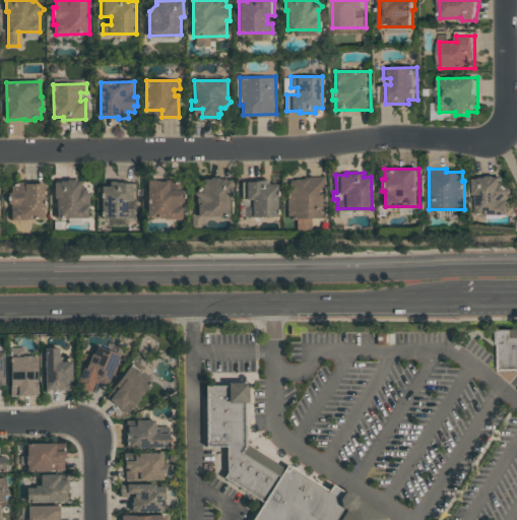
[(325,177),(325,217),(288,218),(287,189),(294,189),(294,179),(307,179),(307,177),(325,177)]
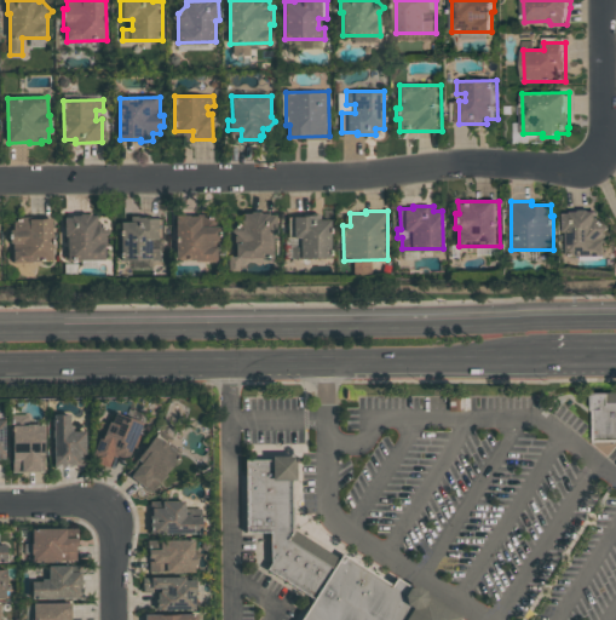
[(565,213),(574,213),(574,212),(581,212),(582,211),(591,211),(592,212),(599,212),(599,217),(611,229),(608,234),(608,256),(570,256),(569,233),(566,233),(565,213)]
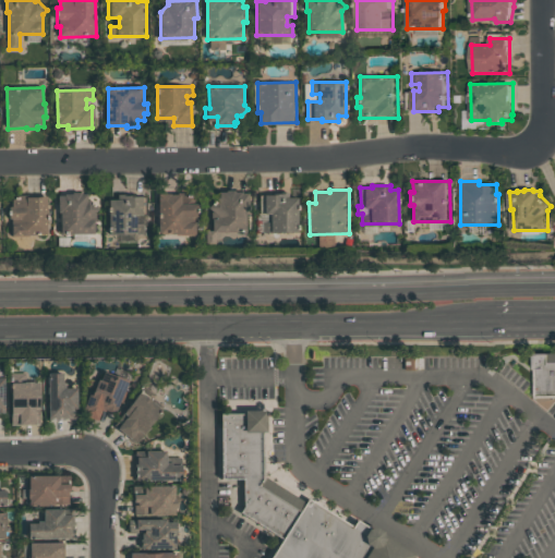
[(241,191),(241,193),(248,193),(248,209),(245,209),(245,232),(214,232),(214,220),(212,219),(212,210),(208,207),(219,197),(219,192),(241,191)]
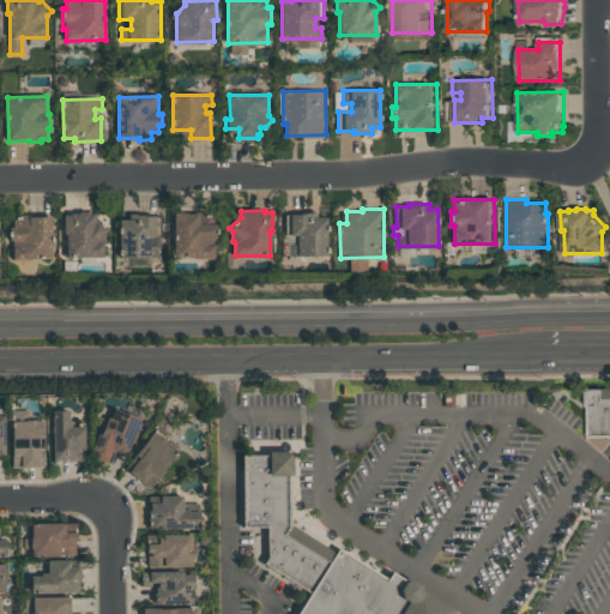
[(173,214),(212,212),(212,224),(216,224),(216,240),(212,240),(212,246),(216,246),(217,257),(173,258),(173,214)]
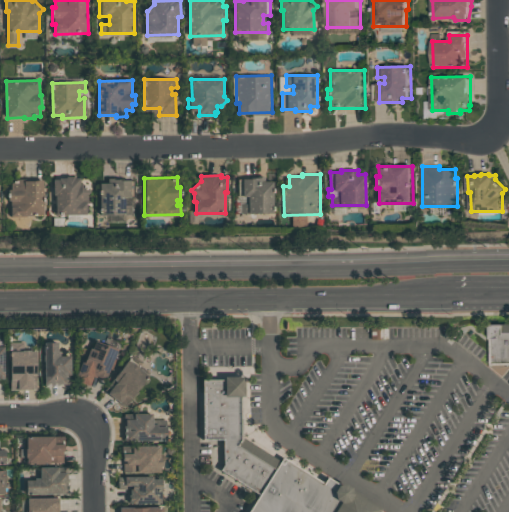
[(265,177),(265,181),(274,181),(274,212),(242,213),(242,203),(249,203),(249,196),(239,196),(238,178),(265,177)]
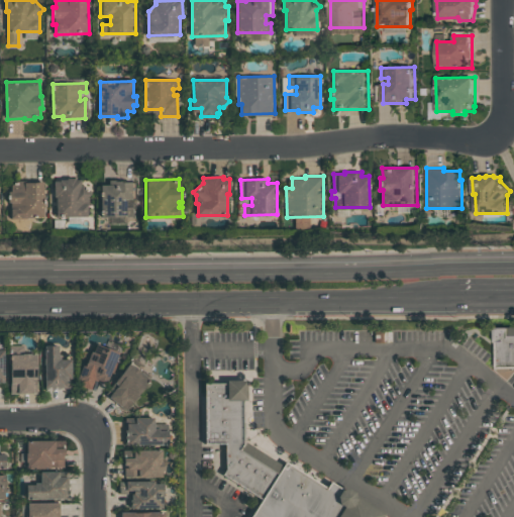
[(55,180),(83,180),(83,185),(84,185),(93,193),(90,198),(90,205),(89,206),(89,217),(58,217),(57,197),(55,197),(55,180)]
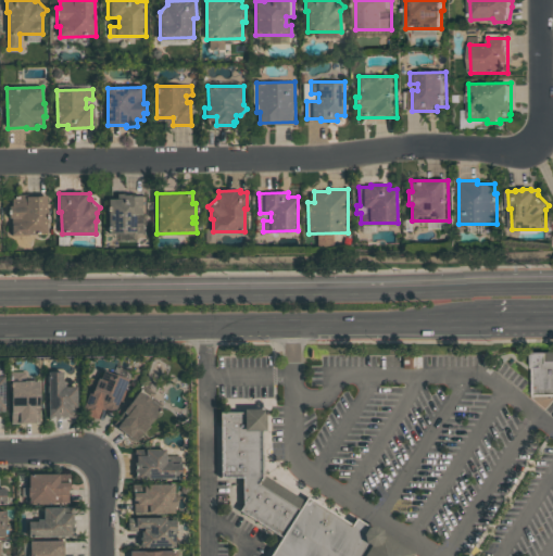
[(147,196),(147,213),(141,213),(141,223),(148,223),(148,232),(109,234),(108,199),(117,198),(117,193),(140,193),(140,196),(147,196)]
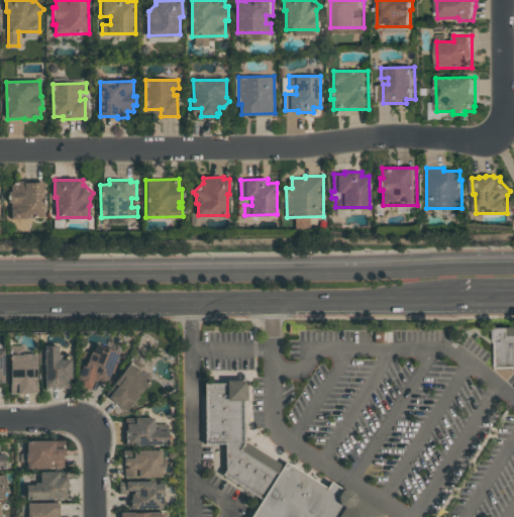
[(12,183),(44,182),(45,218),(11,219),(11,199),(9,199),(9,191),(12,191),(12,183)]
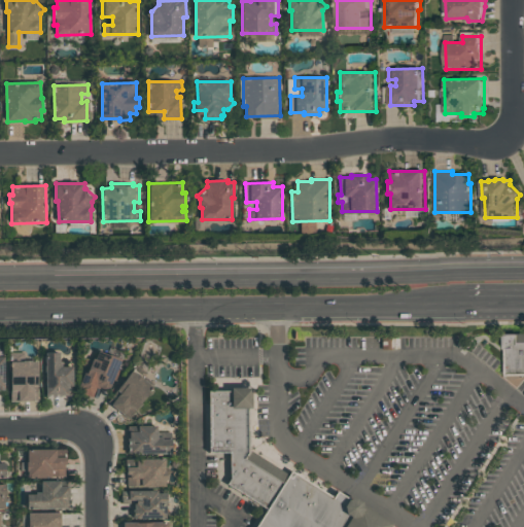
[(523,376),(514,376),(514,337),(523,337),(523,376)]
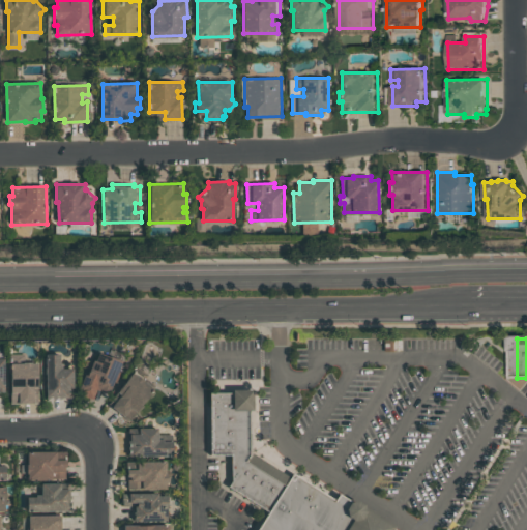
[(100,352),(123,362),(110,394),(97,389),(93,400),(80,393),(84,386),(81,384),(86,374),(88,375),(94,360),(96,360),(100,352)]
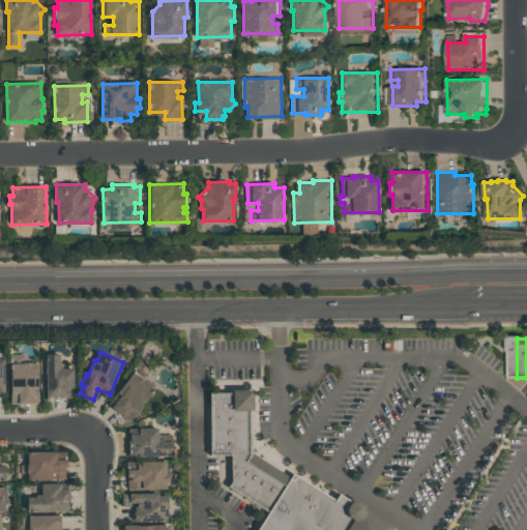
[(47,354),(61,354),(61,363),(63,363),(63,369),(75,369),(75,387),(74,387),(74,398),(48,398),(47,354)]
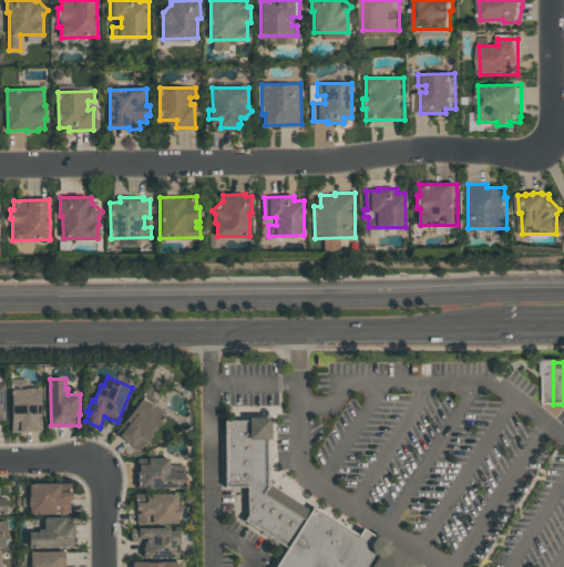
[(27,388),(36,388),(36,389),(41,388),(41,432),(12,432),(12,422),(9,422),(9,391),(13,391),(13,389),(27,389),(27,388)]
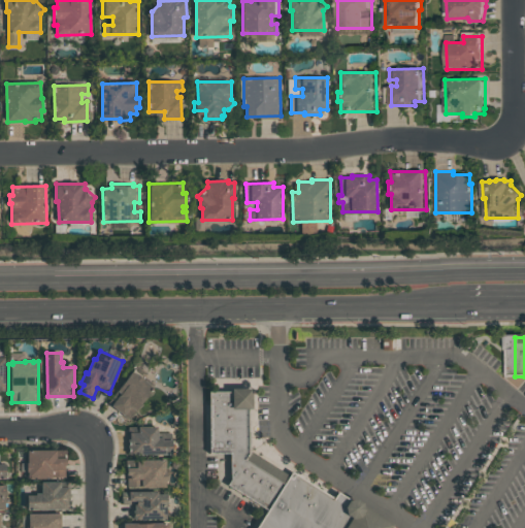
[(133,370),(155,388),(130,420),(111,405),(121,394),(117,391),(133,370)]
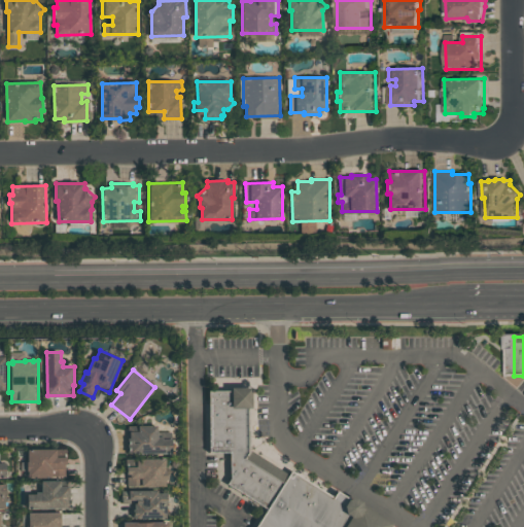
[(214,390),(254,390),(255,450),(294,475),(272,510),(233,485),(236,479),(236,452),(214,453),(214,390)]
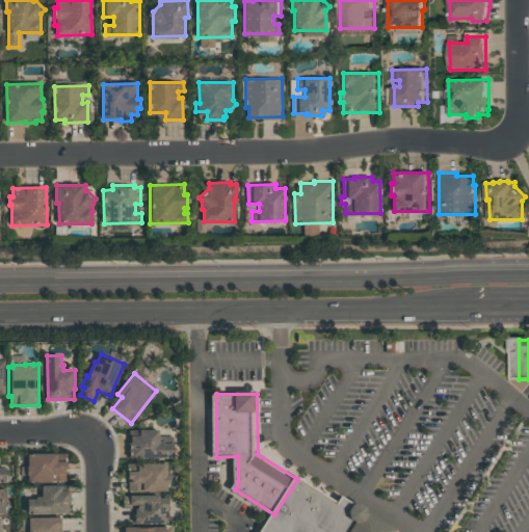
[(140,435),(140,430),(160,429),(160,442),(174,442),(174,457),(130,458),(130,435),(140,435)]
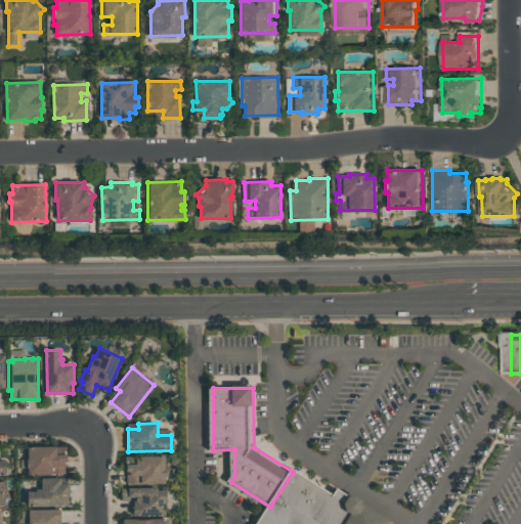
[(27,447),(56,446),(56,454),(67,454),(67,462),(66,462),(66,473),(52,473),(52,474),(28,474),(28,465),(28,464),(28,463),(28,462),(27,460),(27,447)]
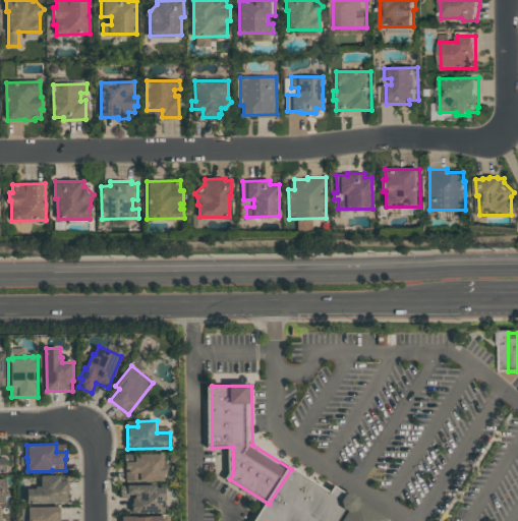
[(125,454),(165,454),(165,480),(126,481),(126,469),(125,469),(125,454)]
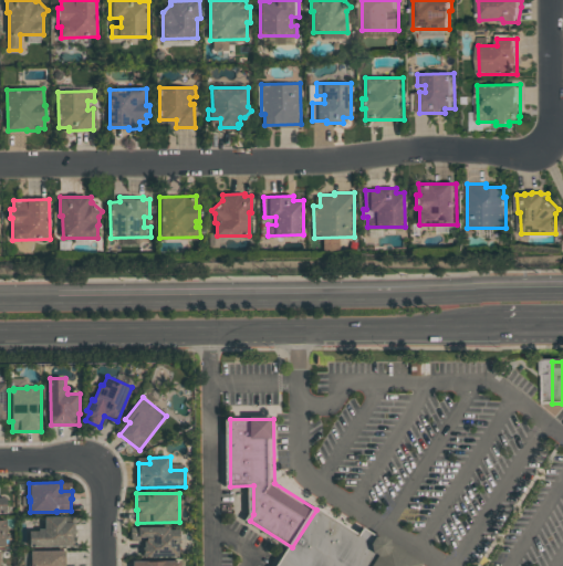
[(0,511),(9,511),(9,495),(0,495),(0,511)]
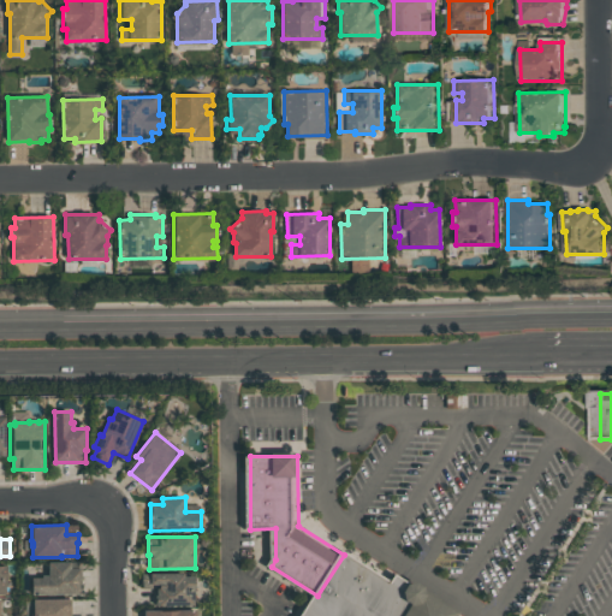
[(447,615),(306,615),(346,552),(447,615)]
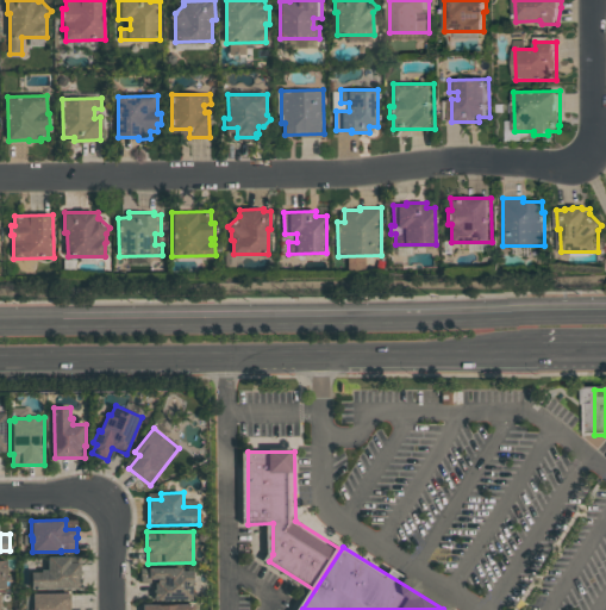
[(49,556),(70,556),(72,564),(81,564),(81,587),(32,589),(32,572),(49,572),(49,556)]
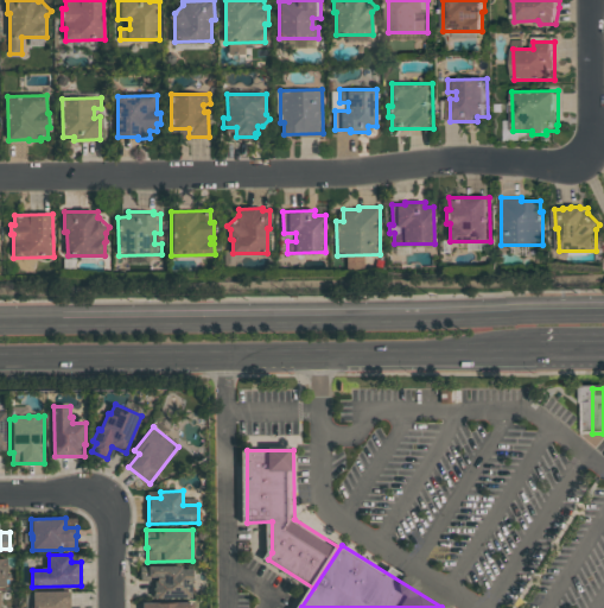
[(0,587),(8,587),(10,556),(0,556),(0,587)]
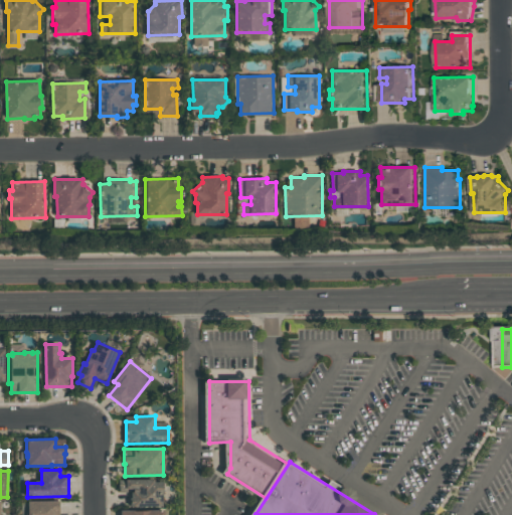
[(120,480),(155,479),(155,482),(164,482),(164,495),(163,495),(163,506),(131,507),(131,492),(133,492),(133,489),(128,489),(128,492),(120,492),(120,480)]
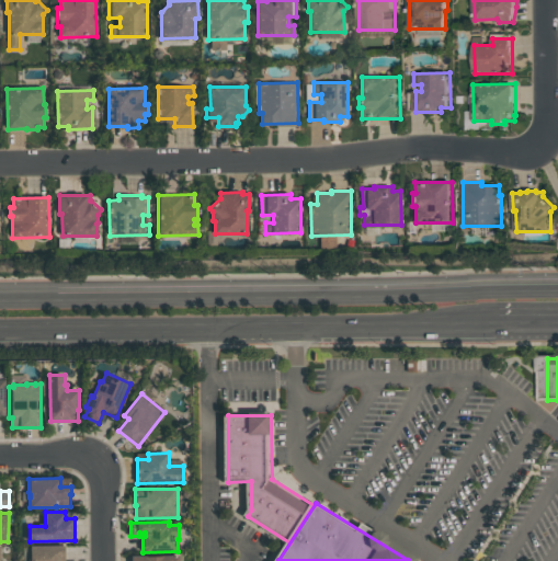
[(29,560),(29,547),(66,546),(66,557),(65,557),(65,560),(29,560)]
